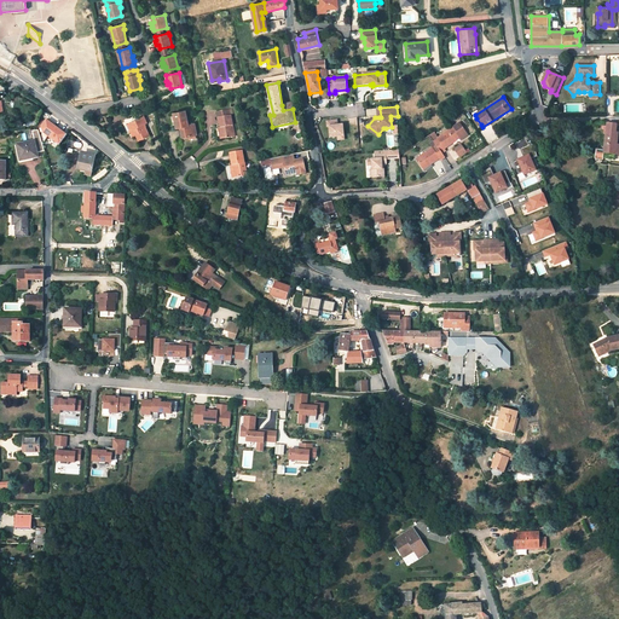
[(223,139),(236,137),(231,116),(230,116),(229,110),(217,113),(218,117),(219,117),(221,128),(223,139)]
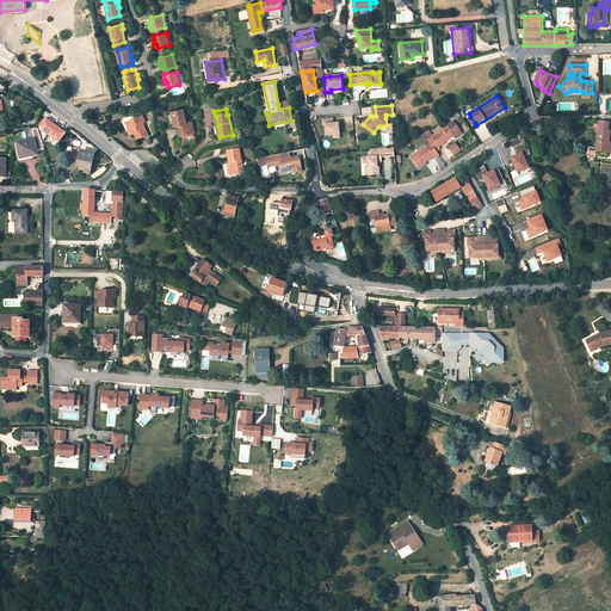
[(186,123),(184,110),(172,112),(174,127),(179,125),(180,136),(186,135),(193,134),(195,134),(192,122),(186,123)]
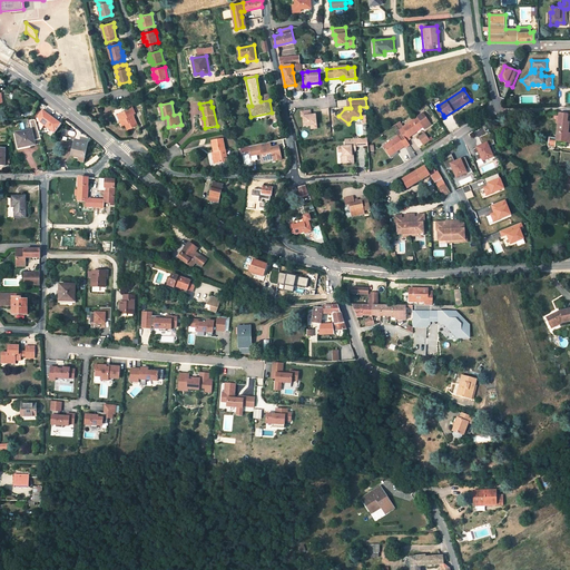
[(130,129),(138,126),(133,115),(136,114),(133,106),(128,108),(129,109),(120,114),(125,125),(128,124),(130,129)]
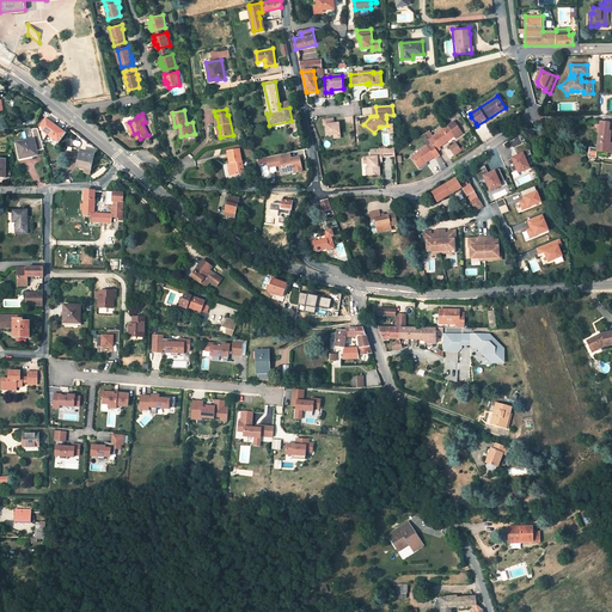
[(59,144),(66,134),(62,132),(49,122),(46,120),(41,127),(44,132),(59,144)]
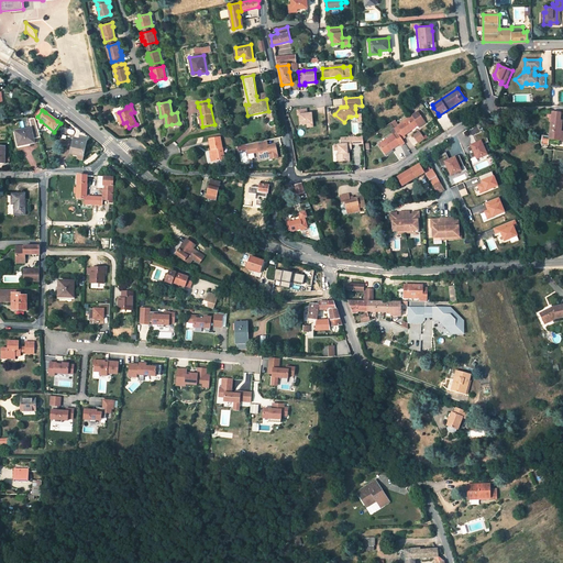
[(308,124),(313,123),(312,113),(307,114),(307,110),(297,110),(298,116),(300,116),(300,125),(308,124)]
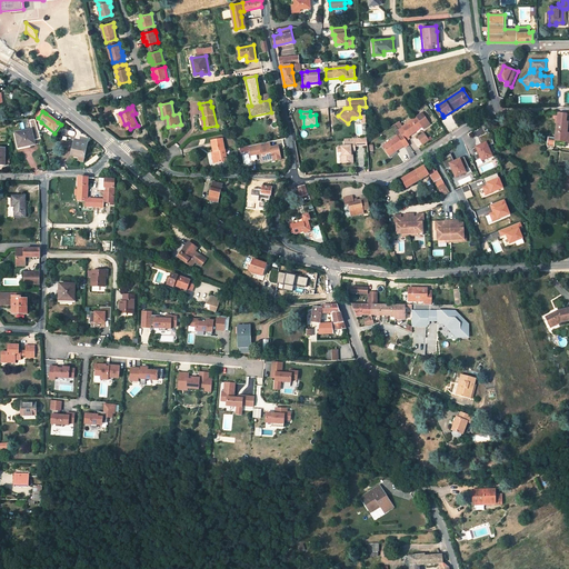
[(402,127),(398,130),(401,133),(406,141),(410,139),(409,137),(417,131),(416,129),(421,125),(422,127),(425,128),(430,125),(422,113),(417,117),(402,127)]
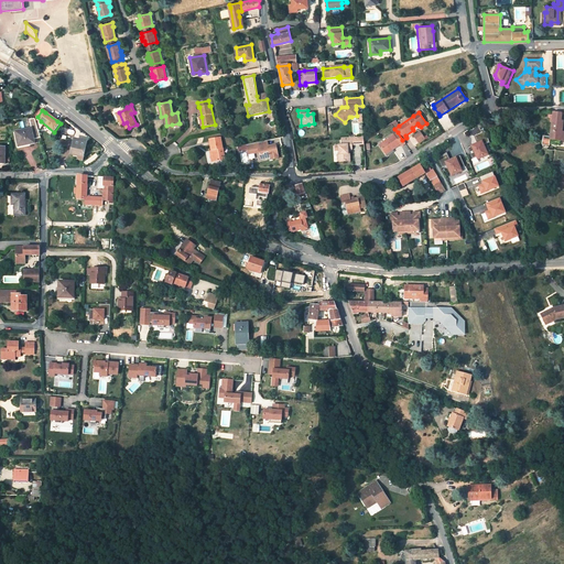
[(563,131),(562,131),(560,131),(561,121),(562,114),(553,112),(553,118),(551,140),(561,141),(563,141),(563,131)]
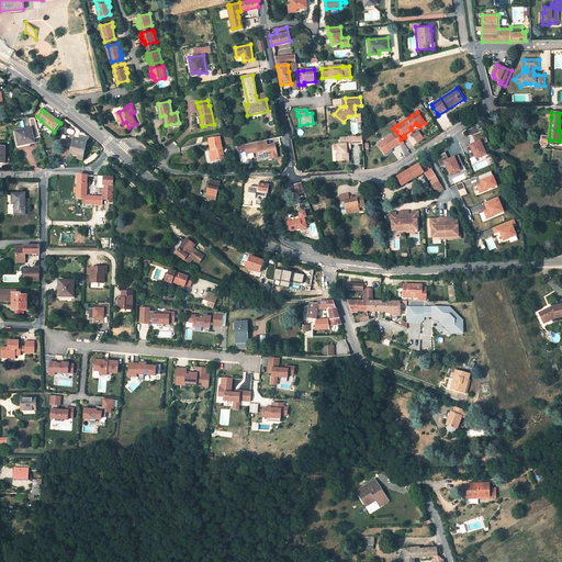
[(344,122),(334,114),(333,115),(344,124),(350,116),(348,116),(344,122)]
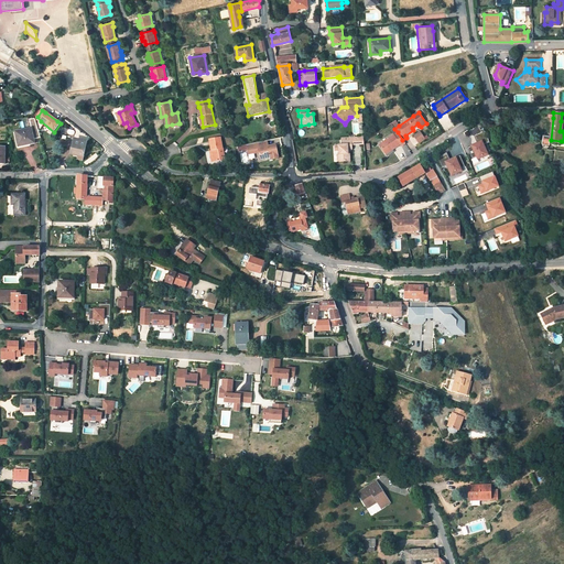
[(15,131),(19,147),(35,143),(34,139),(32,128),(15,131)]
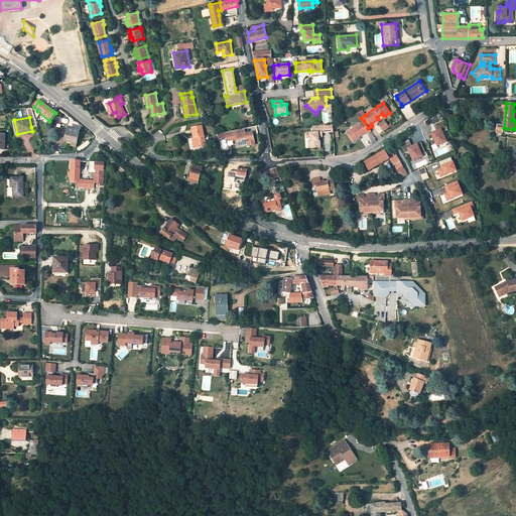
[(433,124),(436,131),(427,135),(432,145),(436,144),(437,146),(442,144),(441,141),(445,140),(442,133),(448,130),(443,120),(433,124)]
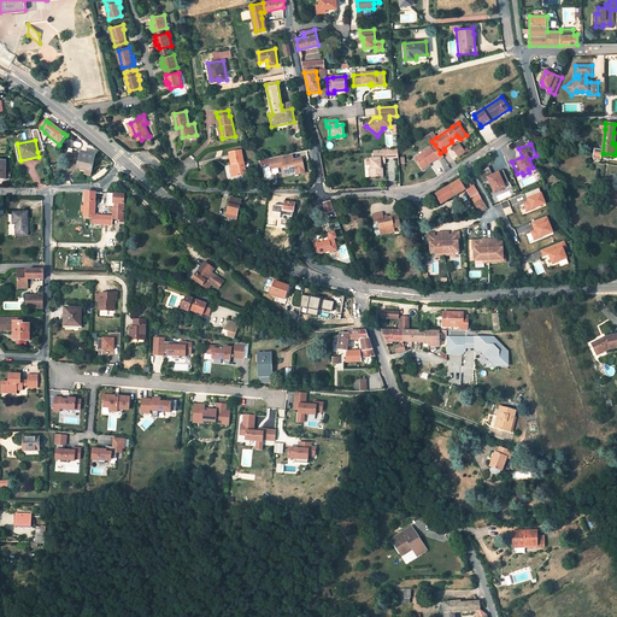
[(432,147),(415,159),(421,168),(428,163),(429,164),(438,158),(439,159),(444,157),(440,153),(435,145),(432,147)]
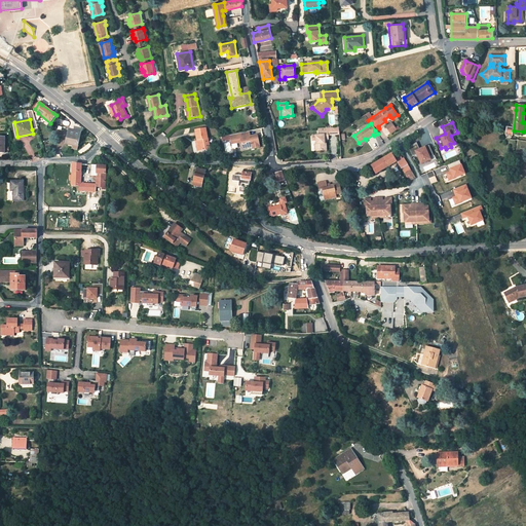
[(397,129),(391,123),(386,127),(390,134),(397,129)]
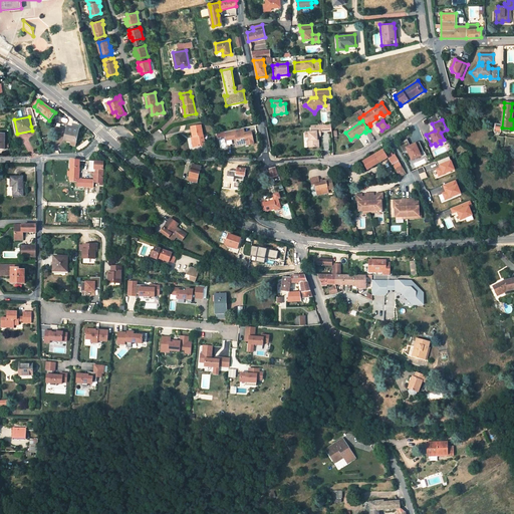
[(206,146),(201,125),(191,127),(193,139),(195,148),(206,146)]
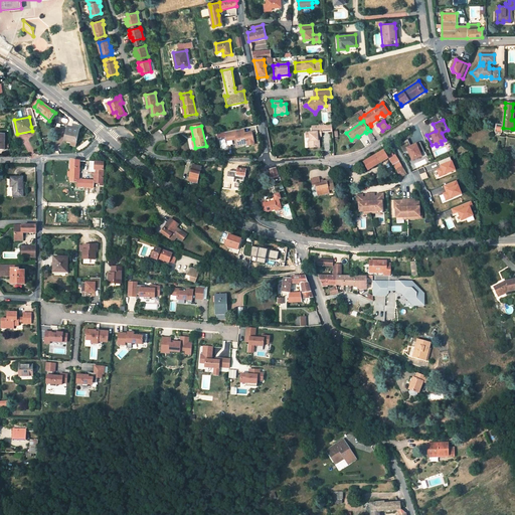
[(75,147),(76,144),(79,130),(69,127),(66,141),(72,143),(71,146),(75,147)]
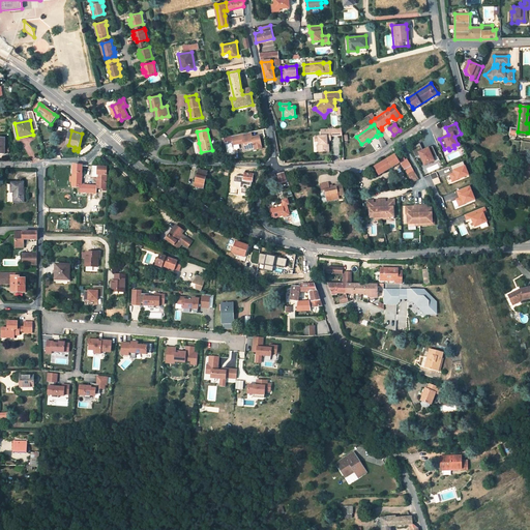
[(252,130),(241,134),(242,139),(243,139),(244,143),(245,148),(255,146),(256,148),(263,147),(260,135),(253,136),(252,130)]
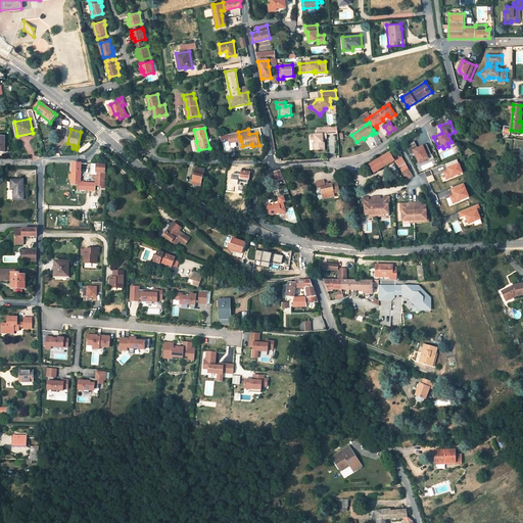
[(327,130),(318,131),(318,135),(312,135),(312,140),(315,140),(315,143),(314,143),(315,150),(324,150),(323,135),(327,135),(327,130)]
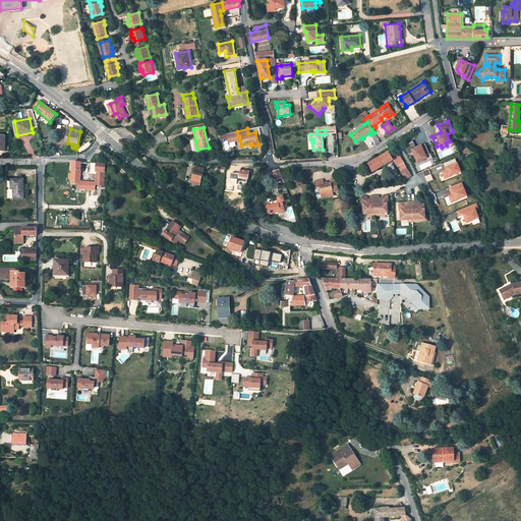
[(238,136),(237,131),(228,133),(230,142),(240,140),(239,136),(238,136)]
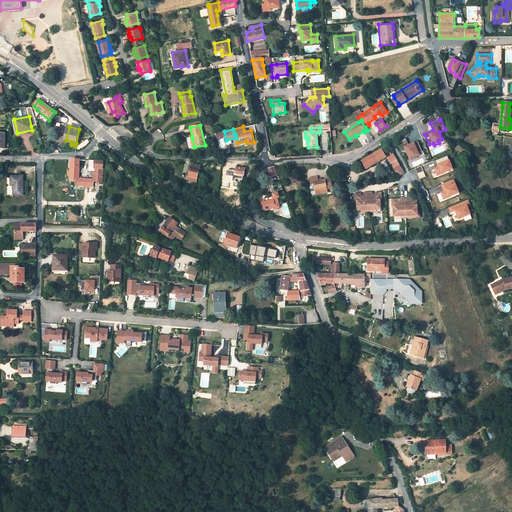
[(419,153),(423,151),(418,141),(409,145),(406,138),(398,143),(401,152),(406,150),(409,157),(413,155),(414,158),(420,155),(419,153)]
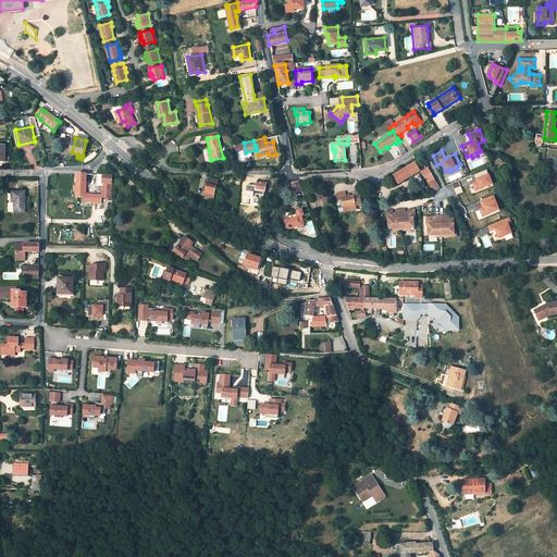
[(398,185),(421,172),(433,193),(440,188),(428,168),(426,168),(421,160),(393,176),(398,185)]
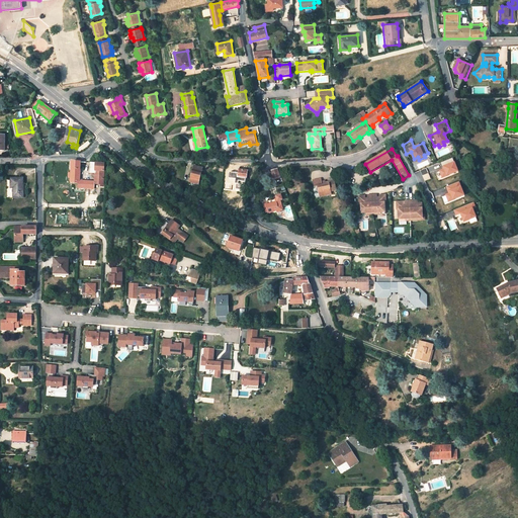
[(72,162),(71,183),(79,183),(79,188),(86,188),(86,181),(80,181),(81,162),(73,161),(72,162)]
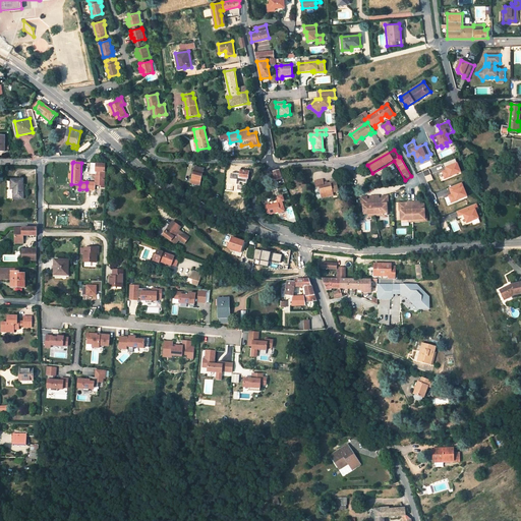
[(104,185),(106,164),(91,163),(90,174),(96,175),(96,183),(96,185),(104,185)]
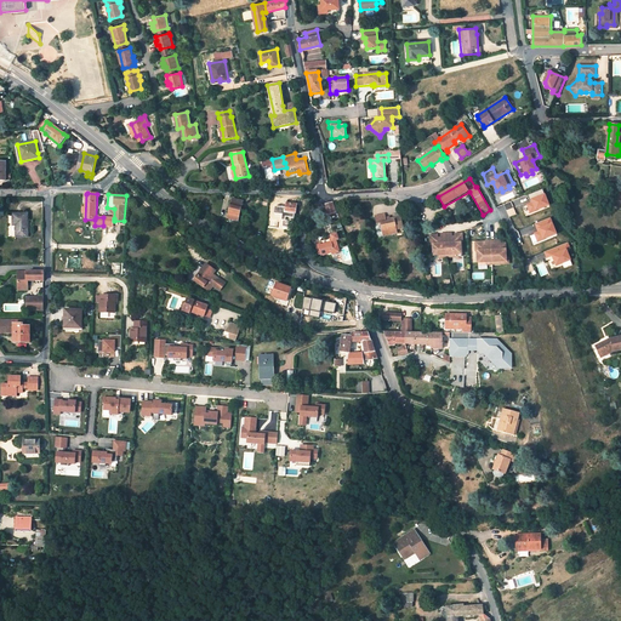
[(238,221),(243,201),(233,199),(228,218),(238,221)]
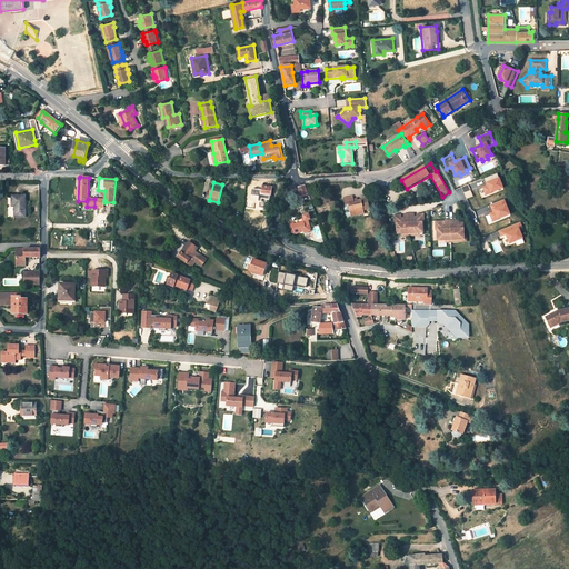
[(271,197),(272,188),(262,187),(262,190),(252,189),(251,196),(261,198),(261,196),(262,196),(262,200),(269,201),(269,200),(270,197),(271,197)]
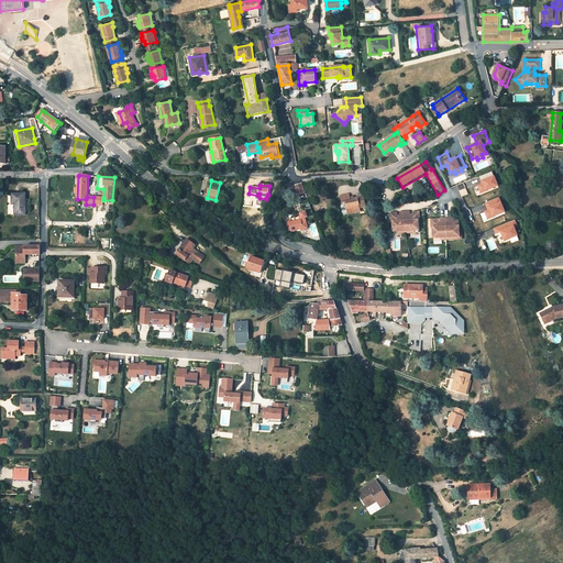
[(14,205),(14,214),(25,214),(25,194),(12,194),(12,205),(14,205)]
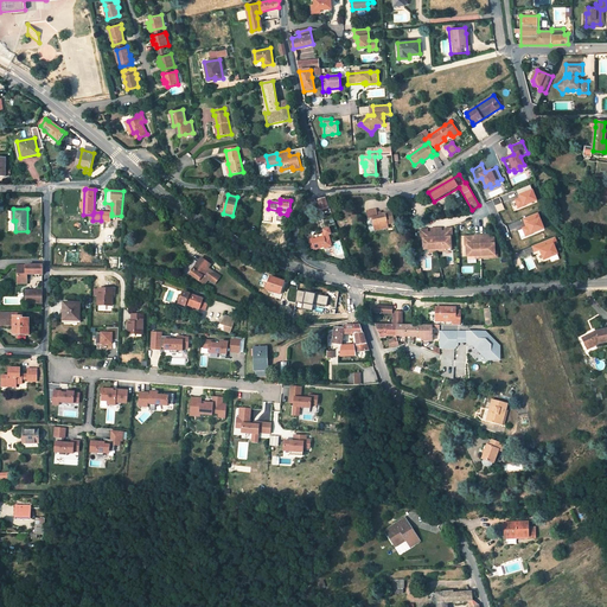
[(394,221),(393,212),(377,215),(376,210),(368,211),(369,219),(370,219),(372,218),(374,224),(375,229),(388,225),(388,223),(394,221)]
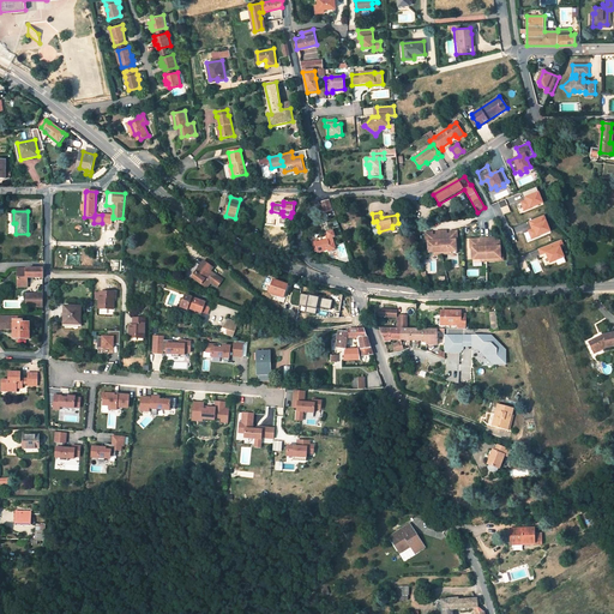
[(428,241),(428,252),(433,252),(433,253),(437,253),(437,254),(447,254),(447,252),(452,252),(456,251),(456,240),(457,240),(457,232),(450,232),(450,234),(446,234),(446,230),(437,232),(437,235),(433,235),(433,232),(426,233),(426,241),(428,241)]
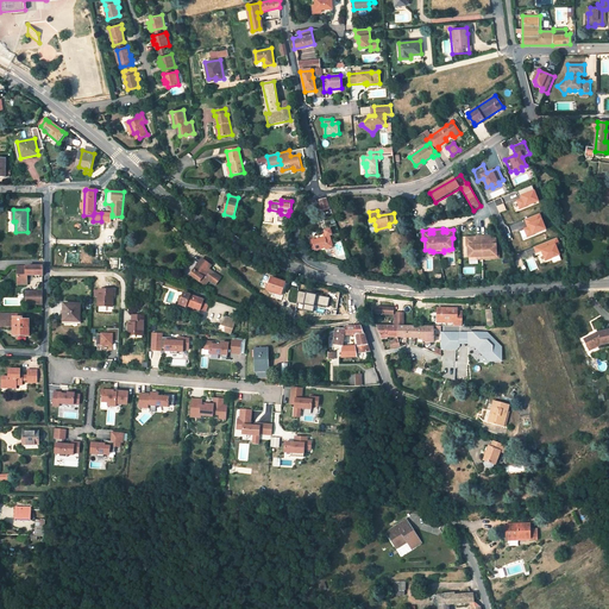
[(313,242),(311,242),(313,250),(315,250),(316,251),(326,248),(326,250),(333,248),(330,236),(332,236),(331,230),(325,231),(326,233),(324,234),(325,238),(313,240),(313,242)]
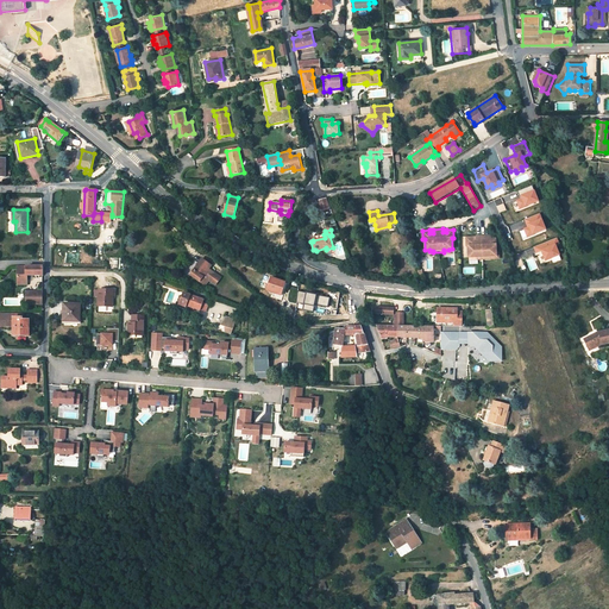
[(468,245),(469,257),(473,256),(473,257),(477,257),(477,258),(483,258),(483,256),(490,256),(490,258),(496,257),(495,240),(490,240),(490,234),(476,236),(476,239),(472,239),(472,236),(465,237),(466,245),(468,245)]
